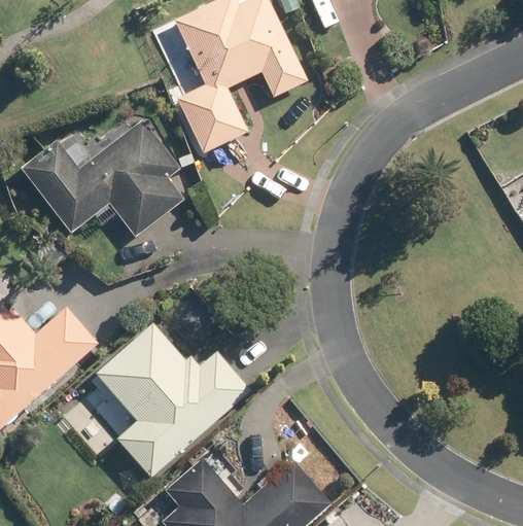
[(205,83),(176,97),(204,153),(249,132),(228,88),(262,71),(273,96),(307,79),(269,0),(246,0),(239,4),(237,0),(212,0),(173,19),(205,83)]
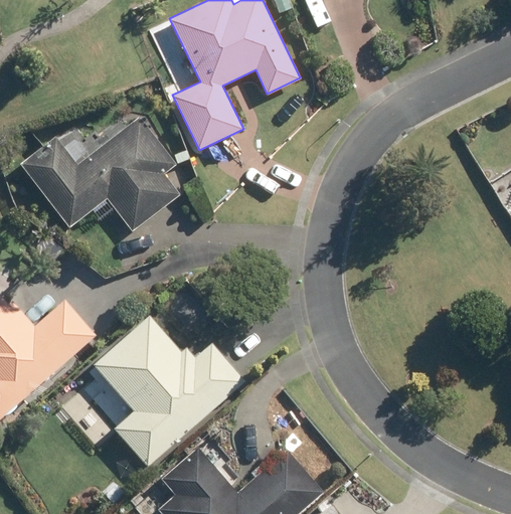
[(278,0),(283,11),(294,6),(291,0),(278,0)]
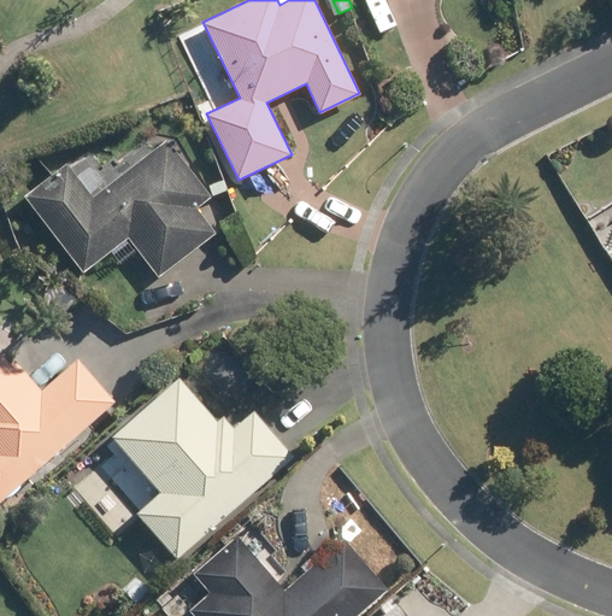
[(65,163),(22,195),(80,273),(127,238),(156,276),(213,232),(195,207),(209,197),(165,140),(90,197),(65,163)]
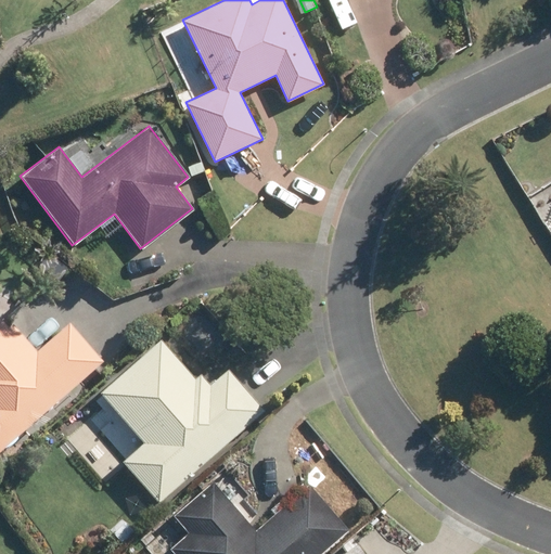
[(203,162),(192,166),(199,188),(210,184),(203,162)]
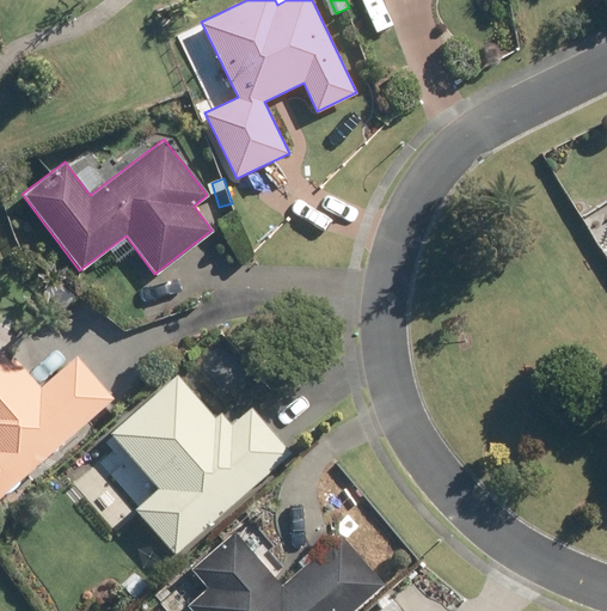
[(0,495),(112,398),(77,356),(59,372),(32,395),(0,358),(0,495)]
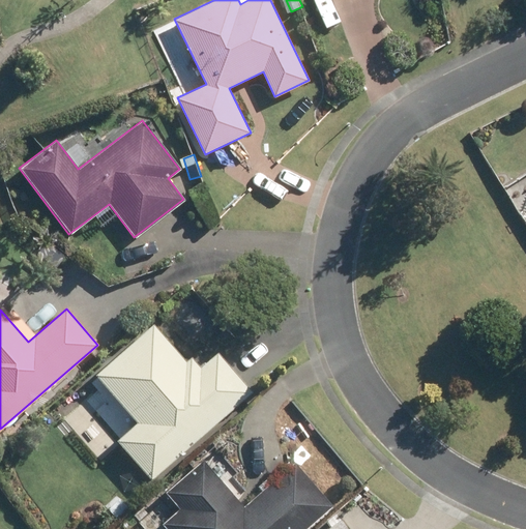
[(139,422),(119,440),(152,478),(251,391),(218,354),(197,373),(153,326),(97,375),(139,422)]
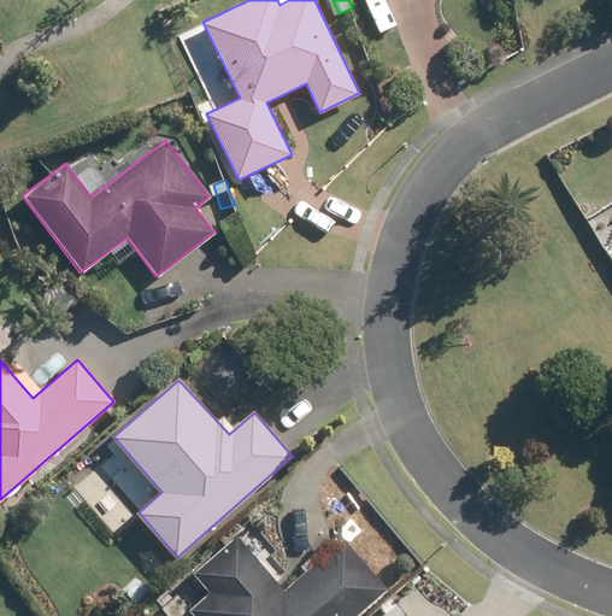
[(237,535),(194,573),(211,592),(190,610),(195,615),(354,615),(386,590),(343,541),(286,592),(260,562),(237,535)]
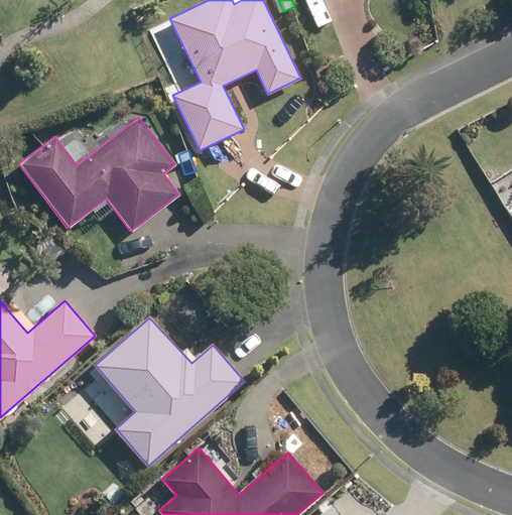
[(345,514),(338,505),(323,514),(345,514)]
